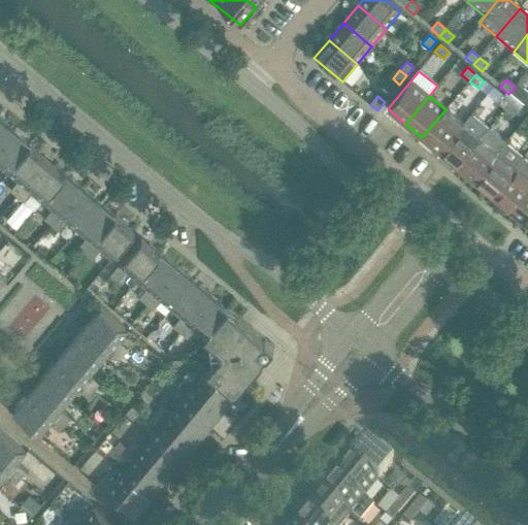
[(504,109),(509,103),(501,96),(496,103),(504,109)]
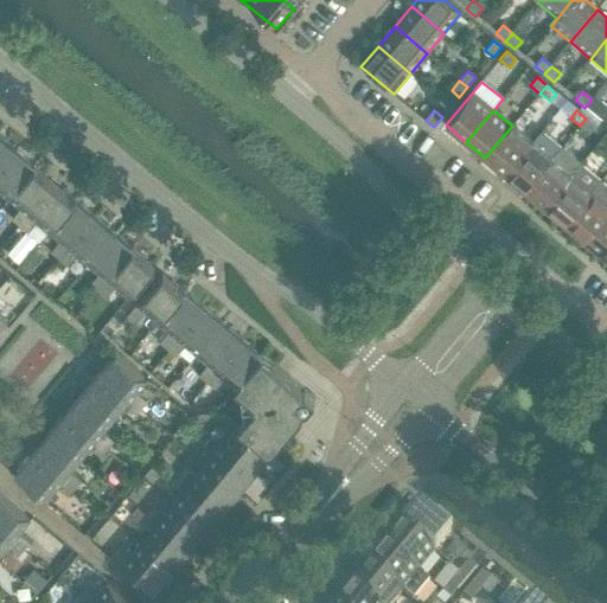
[(589,134),(595,126),(586,119),(580,126),(589,134)]
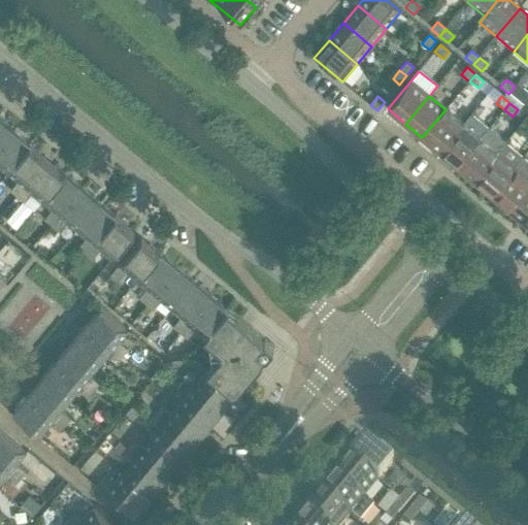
[(439,152),(463,124),(446,109),(422,137),(439,152)]
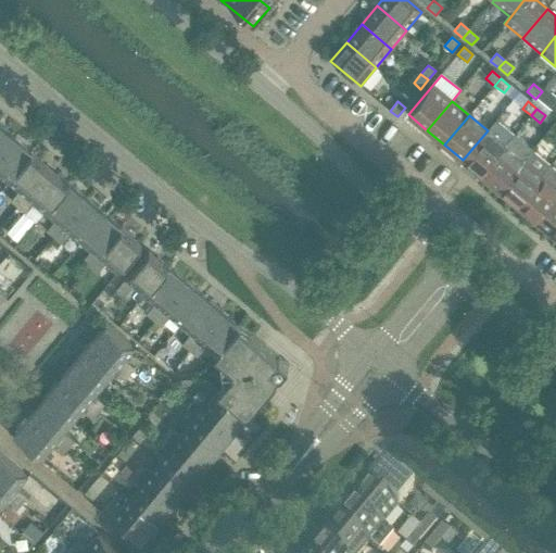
[(480,175),(514,136),(496,121),(488,130),(463,160),(480,175)]
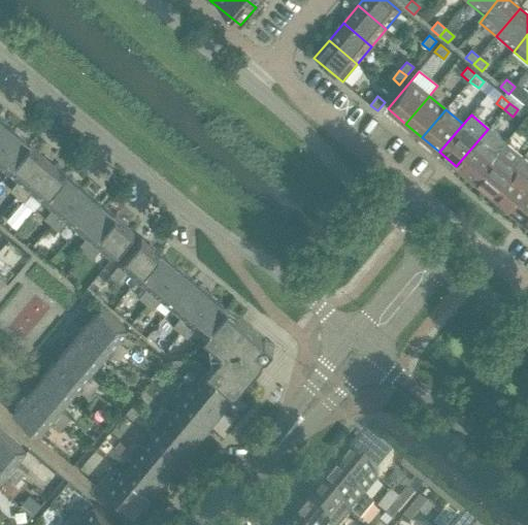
[(0,148),(13,132),(0,121),(0,148)]
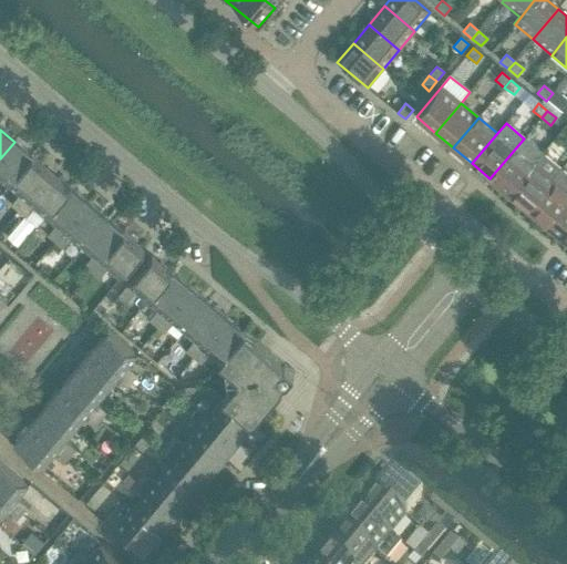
[(508,194),(543,154),(524,139),(490,178),(508,194)]
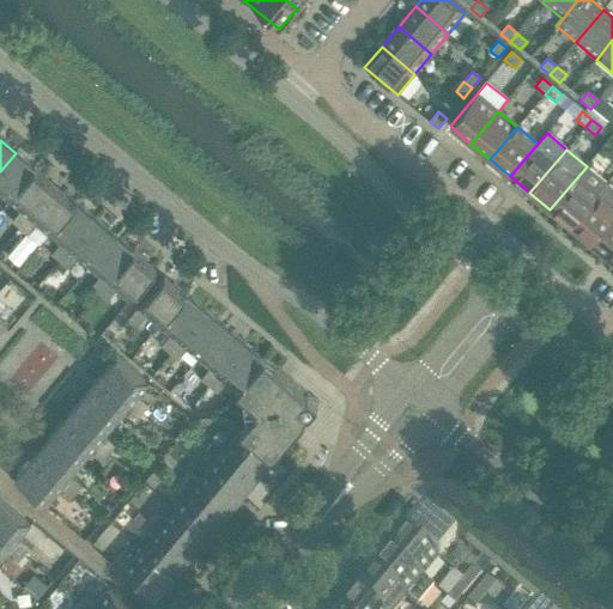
[(0,194),(8,202),(35,170),(16,153),(0,171),(0,194)]
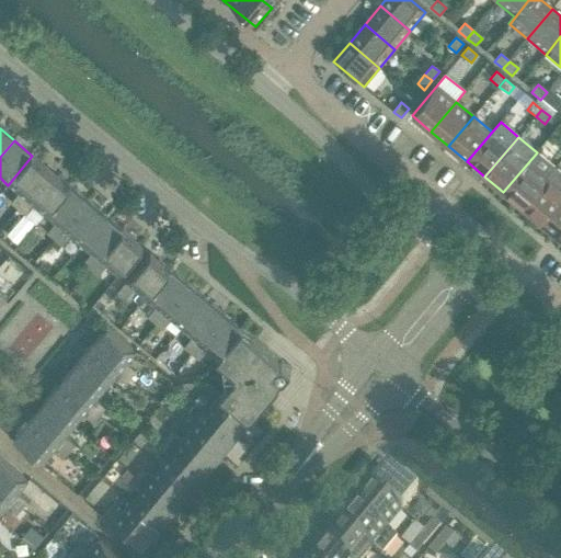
[(522,207),(554,167),(537,152),(503,192),(522,207)]
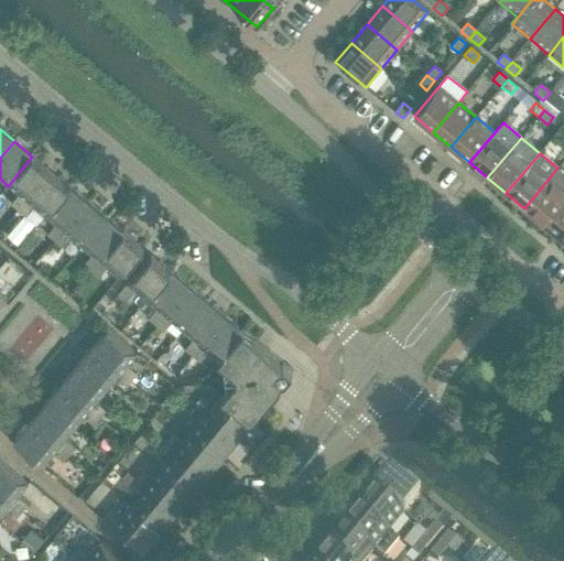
[(8,186),(19,195),(10,205),(18,211),(51,172),(32,157),(8,186)]
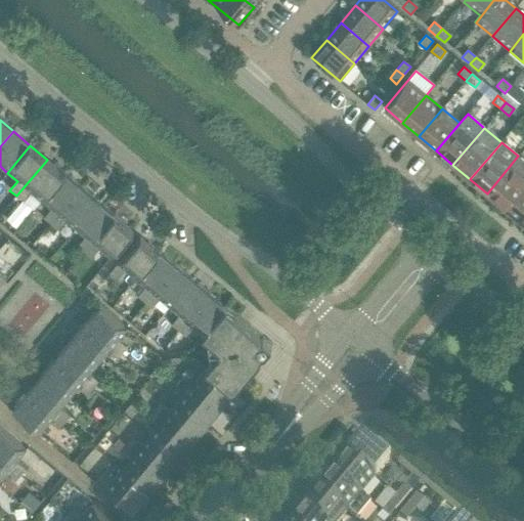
[(505,208),(523,183),(523,161),(518,156),(487,193),(505,208)]
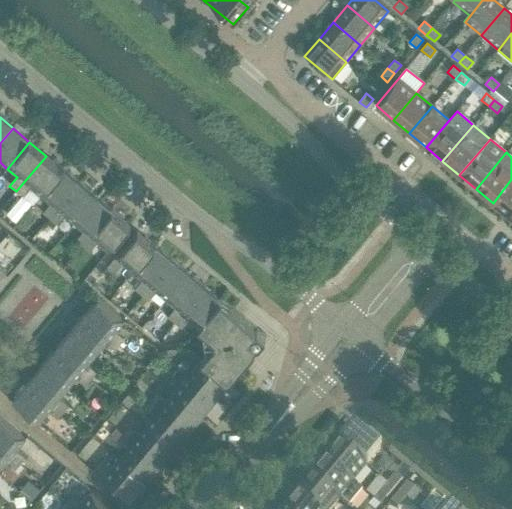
[(40,196),(62,169),(46,156),(16,191),(23,197),(31,188),(40,196)]
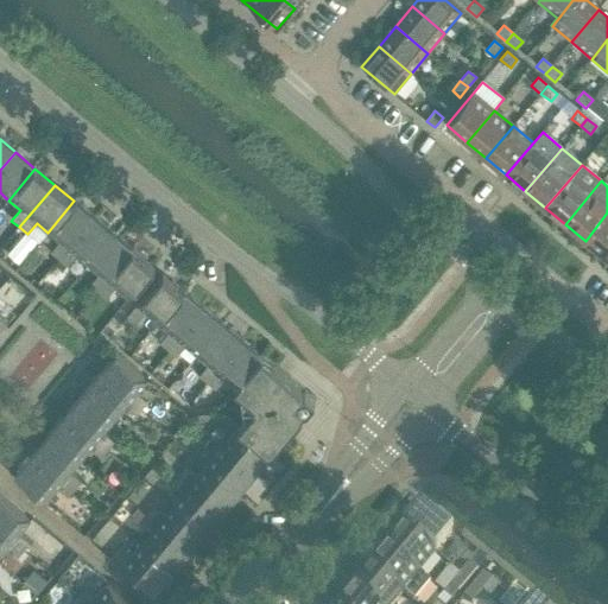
[(58,261),(94,218),(74,201),(48,233),(59,243),(51,254),(58,261)]
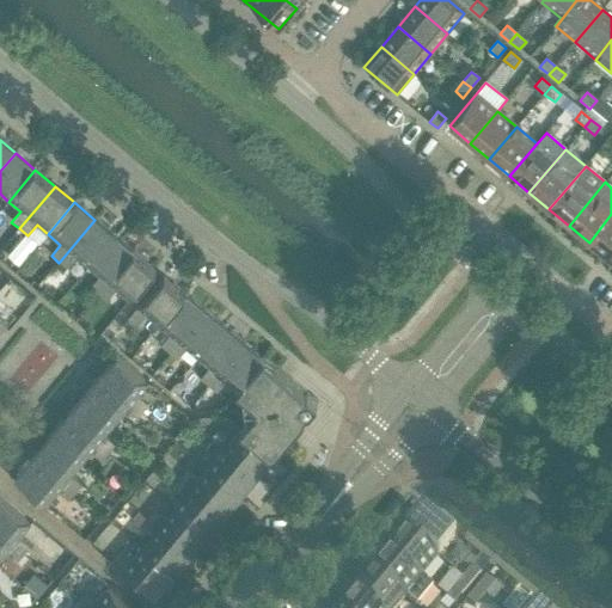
[(609,259),(611,255),(611,214),(589,243),(609,259)]
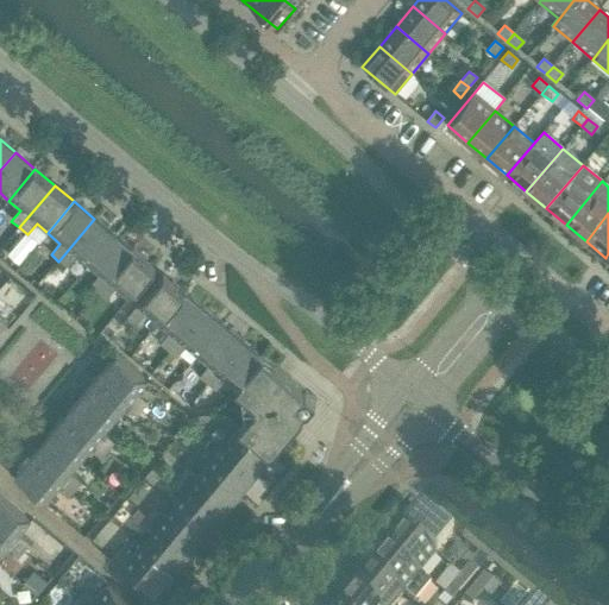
[(87,266),(114,234),(94,219),(58,262),(67,268),(76,257),(87,266)]
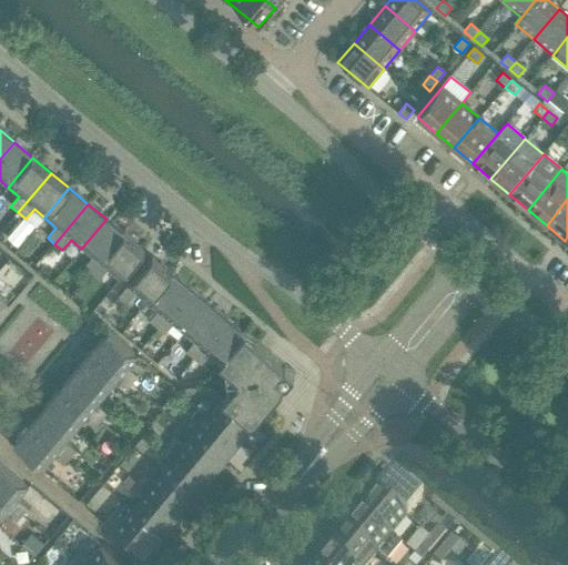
[(91,274),(125,234),(107,219),(81,249),(92,258),(84,269),(91,274)]
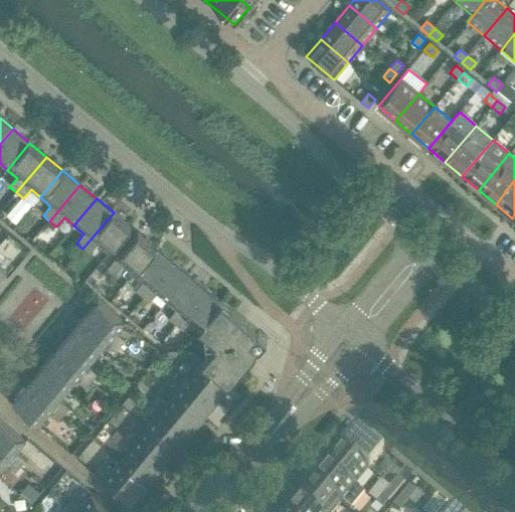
[(109,254),(130,228),(131,227),(114,212),(82,248),(90,254),(98,245),(109,254)]
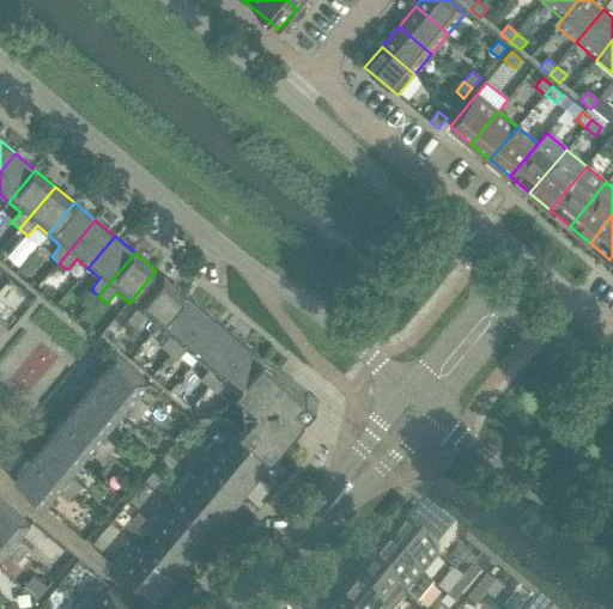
[(159,327),(186,296),(164,278),(128,321),(138,328),(146,317),(159,327)]
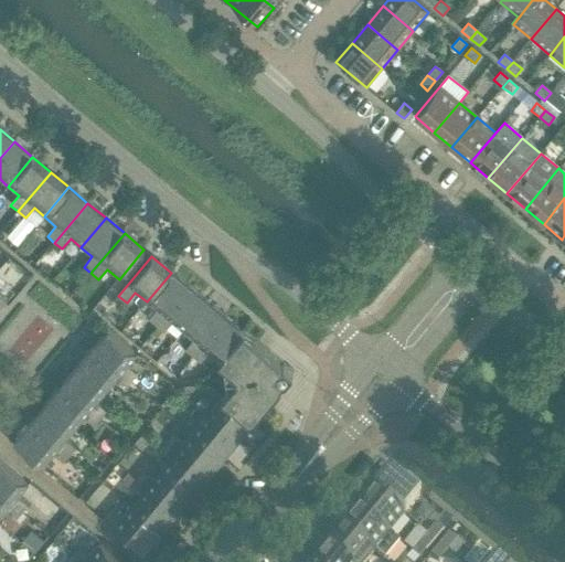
[(156,328),(189,288),(171,273),(147,301),(157,310),(148,320),(156,328)]
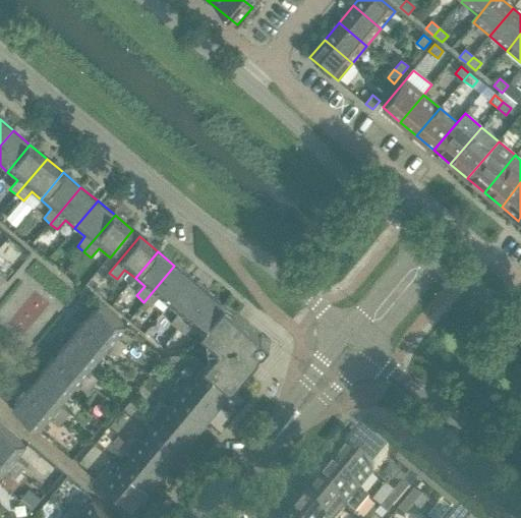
[(168,306),(191,279),(174,266),(143,302),(151,307),(158,297),(168,306)]
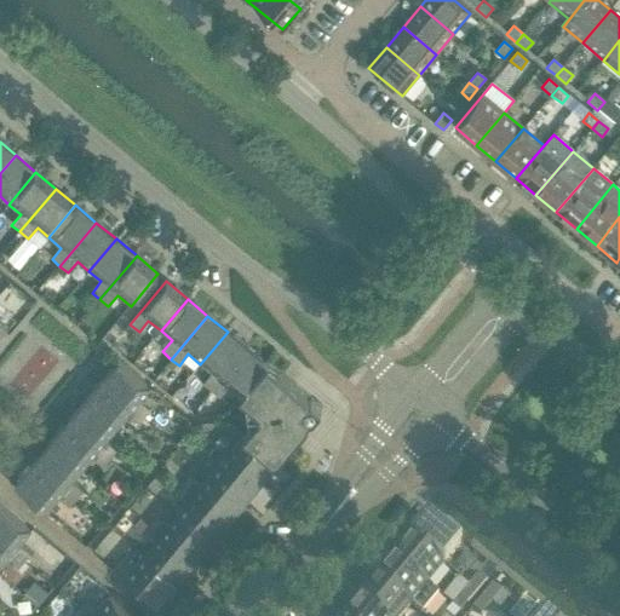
[(211,392),(247,349),(228,332),(200,364),(212,374),(202,385),(211,392)]
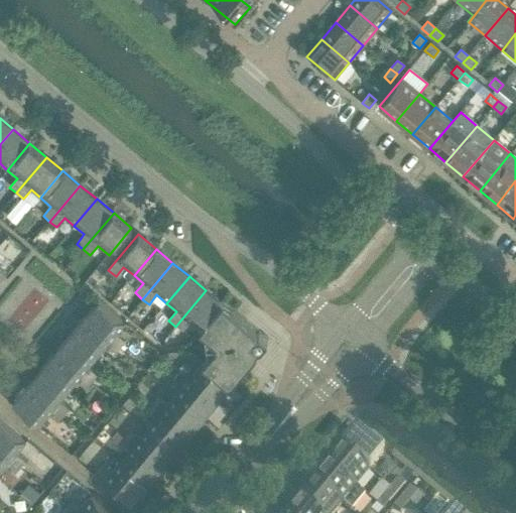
[(200,331),(222,303),(206,290),(175,327),(182,332),(190,323),(200,331)]
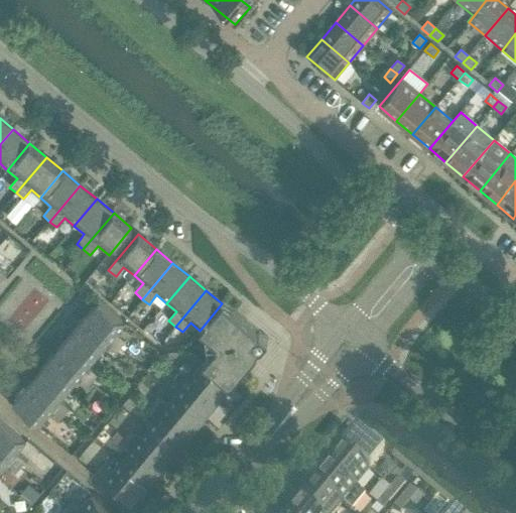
[(115,336),(124,325),(98,302),(83,319),(119,350),(125,344),(115,336)]
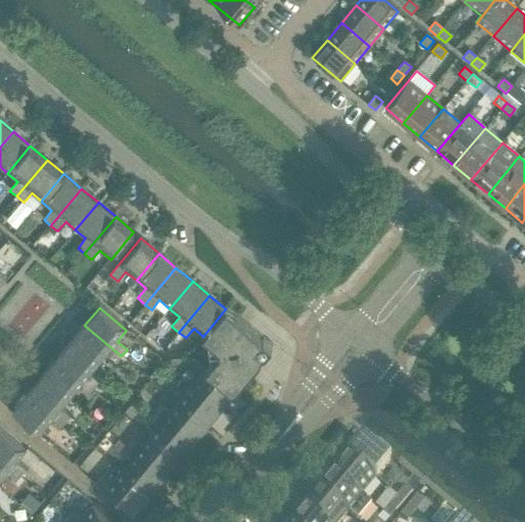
[(234,393),(272,348),(226,309),(203,336),(219,350),(218,352),(220,354),(206,370),(234,393)]
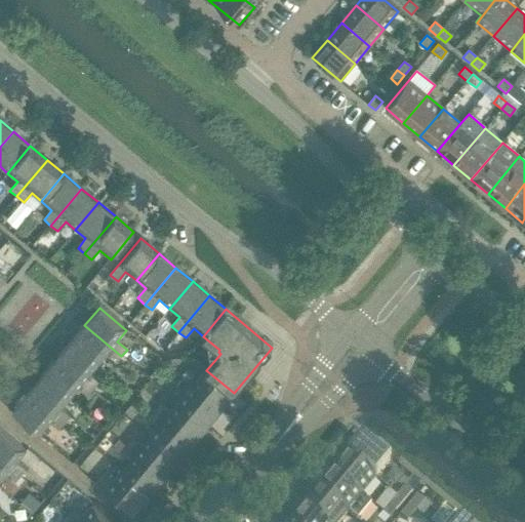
[(121,356),(84,325),(70,343),(97,365),(106,355),(115,363),(121,356)]
